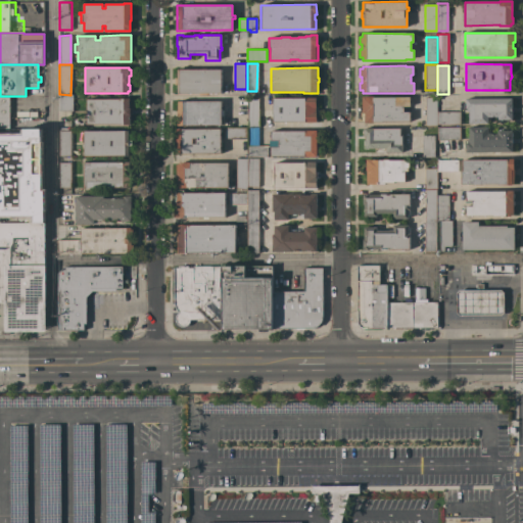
[(221,69),(221,94),(177,94),(178,68),(221,69)]
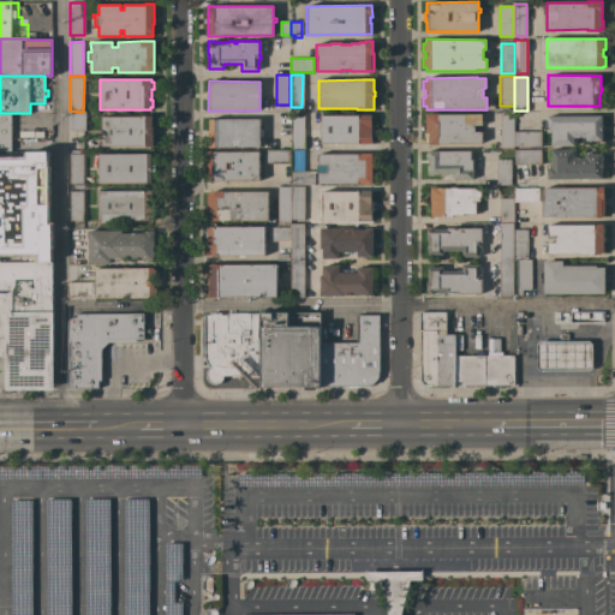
[(85,112),(85,131),(69,130),(69,115),(70,115),(70,111),(83,112),(85,112)]
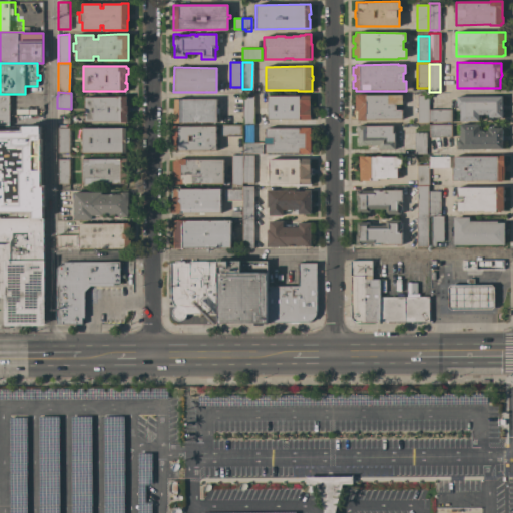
[(0,94),(9,94),(9,125),(10,126),(0,126),(0,94)]
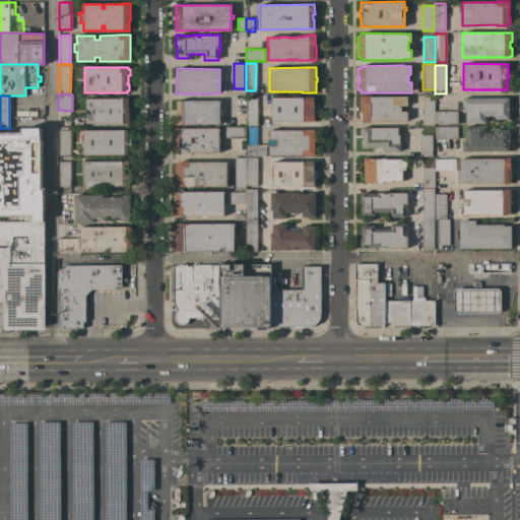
[(406,106),(401,106),(401,112),(407,112),(407,121),(381,121),(372,121),(372,122),(363,122),(363,120),(360,120),(360,95),(370,95),(370,96),(406,96),(406,106)]
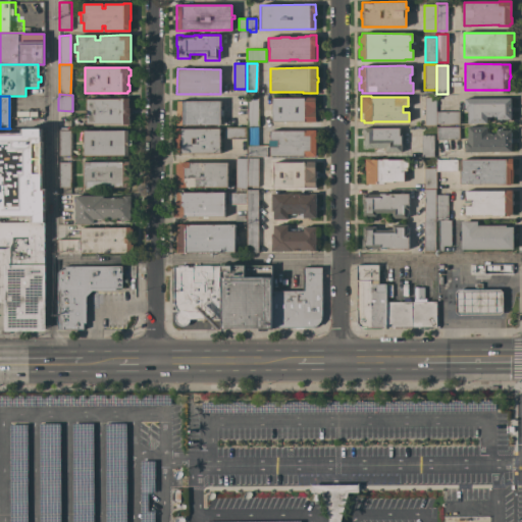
[(314,97),(315,106),(316,106),(316,113),(315,113),(315,121),(272,121),(272,98),(314,97)]
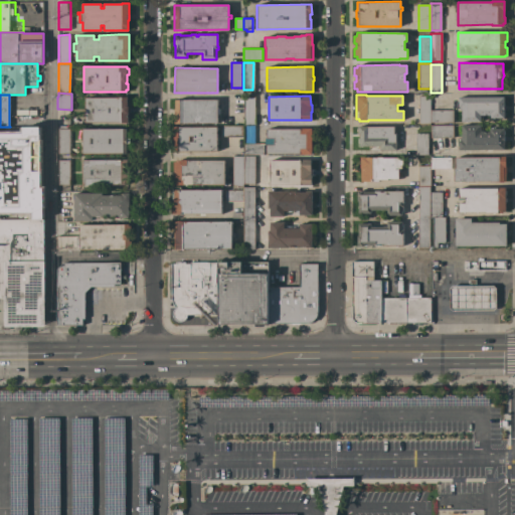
[(418,97),(430,96),(430,124),(418,124),(418,97)]
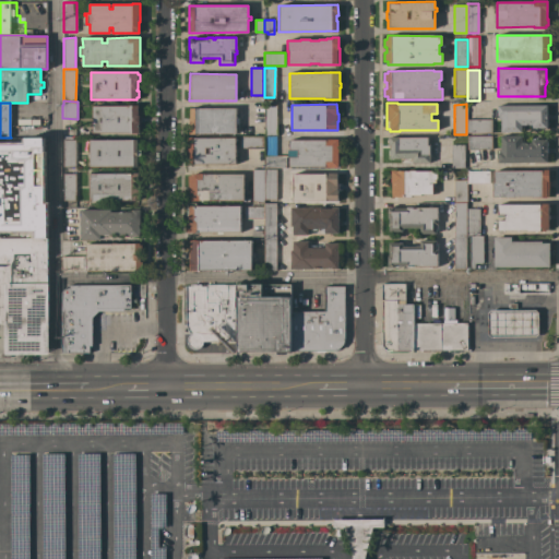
[(130,106),(130,105),(138,105),(138,107),(139,107),(139,115),(138,115),(138,116),(139,116),(139,133),(130,133),(92,133),(92,106),(130,106)]
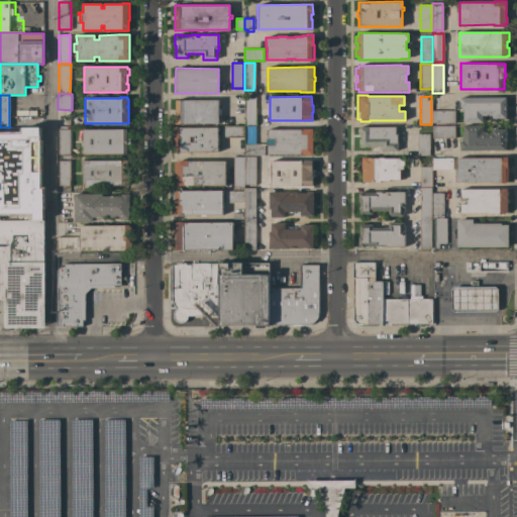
[(244,125),(244,97),(255,97),(255,125),(244,125)]
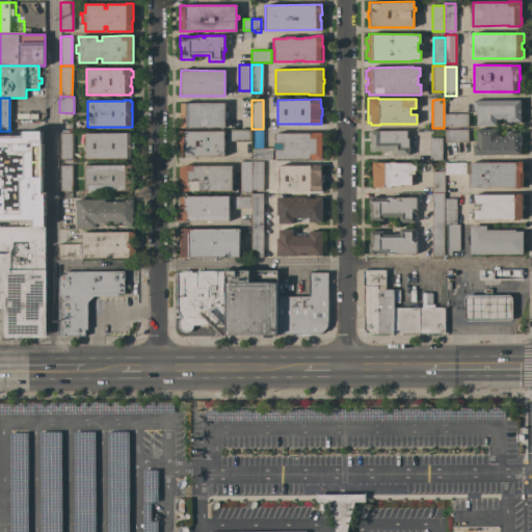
[(521,100),(521,109),(522,109),(522,113),(521,113),(521,114),(522,116),(522,120),(521,120),(521,121),(522,121),(522,122),(521,123),(520,123),(519,122),(506,122),(506,120),(497,120),(497,126),(477,126),(477,113),(475,113),(475,110),(473,110),(473,101),(521,100)]
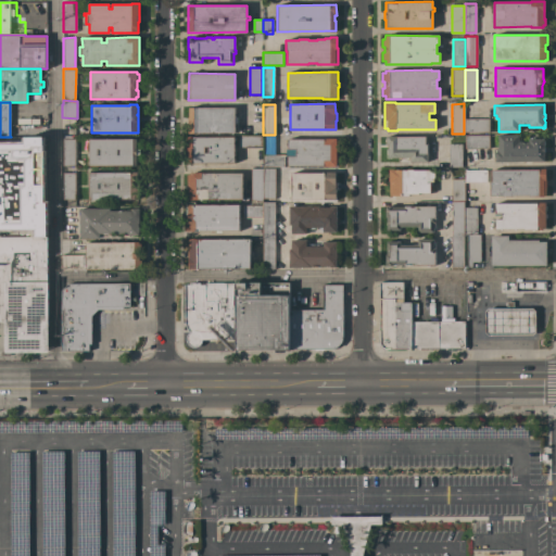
[(235,108),(235,117),(237,117),(237,123),(235,123),(235,134),(188,134),(188,117),(189,117),(189,108),(235,108)]
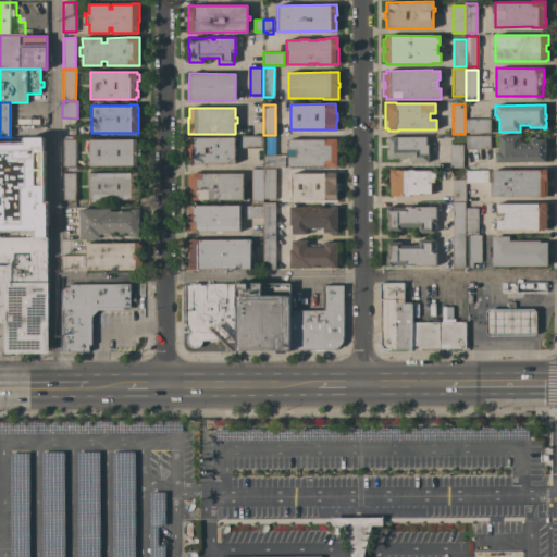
[(490,120),(490,133),(466,133),(466,119),(490,120)]
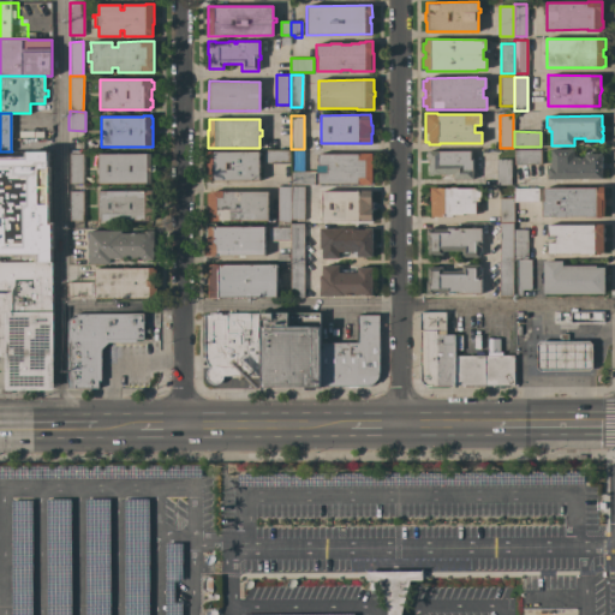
[(288,163),(263,163),(263,149),(288,149),(288,163)]
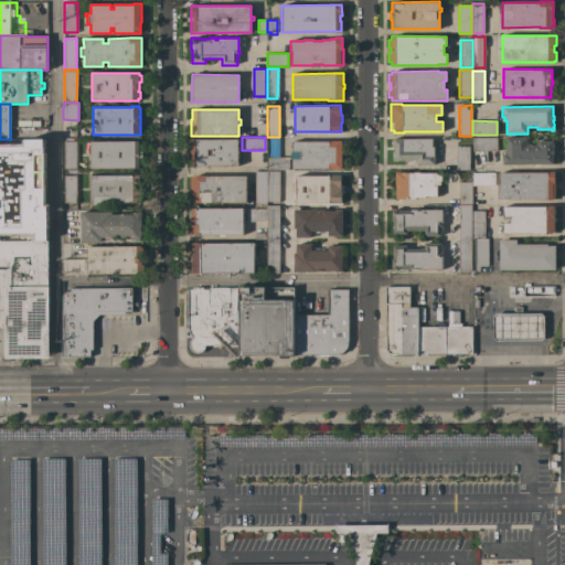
[(497,137),(497,151),(472,151),(472,137),(497,137)]
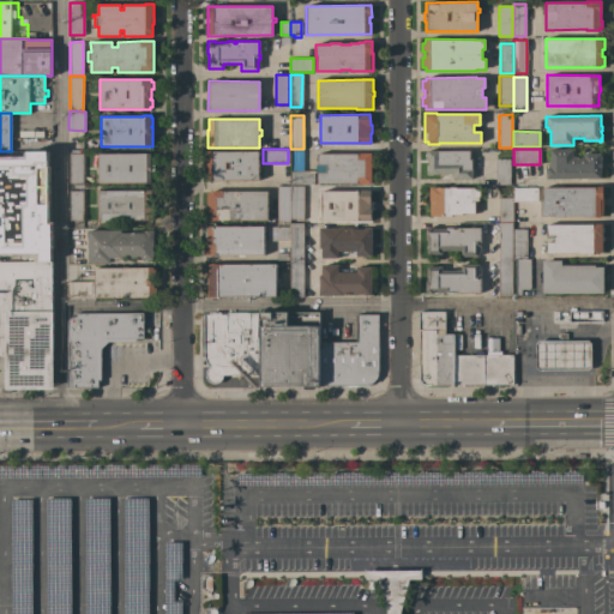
[(0,151),(12,151),(49,150),(50,227),(52,260),(0,260),(0,151)]
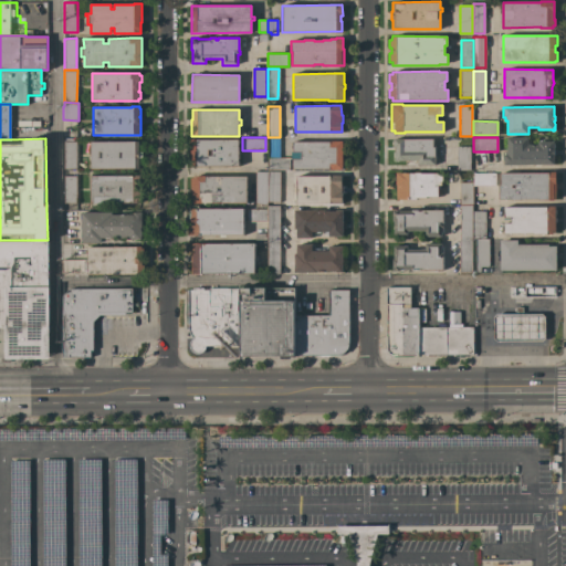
[(64,169),(64,138),(76,138),(76,169),(64,169)]
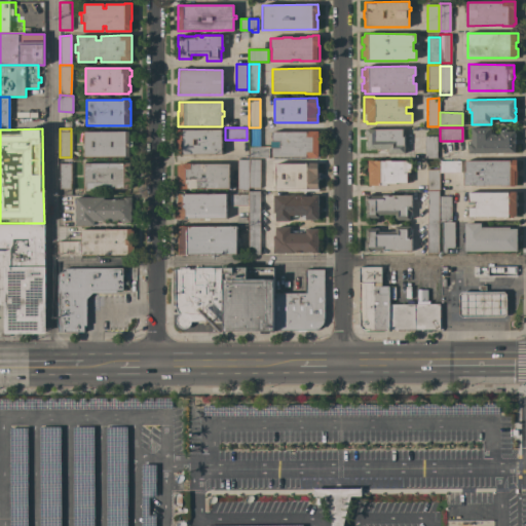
[(403,128),(403,135),(404,135),(404,146),(405,146),(405,153),(388,153),(388,149),(377,149),(367,149),(367,146),(366,146),(366,141),(367,141),(367,137),(366,137),(366,135),(365,135),(365,130),(366,130),(366,128),(403,128)]
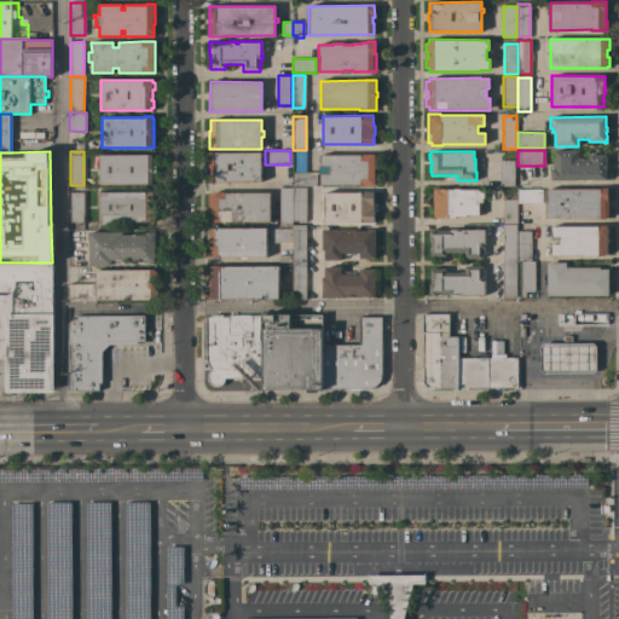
[(553,169),(553,166),(555,166),(555,151),(578,151),(578,155),(580,155),(580,158),(589,158),(589,155),(590,155),(590,154),(595,154),(595,155),(603,155),(605,154),(606,154),(607,155),(606,156),(607,157),(607,161),(606,162),(606,165),(607,165),(607,169),(606,169),(606,180),(550,180),(550,169),(553,169)]
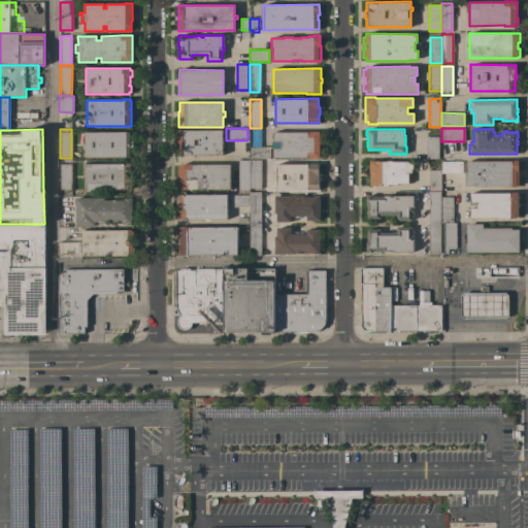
[(222,130),(223,156),(178,156),(178,130),(222,130)]
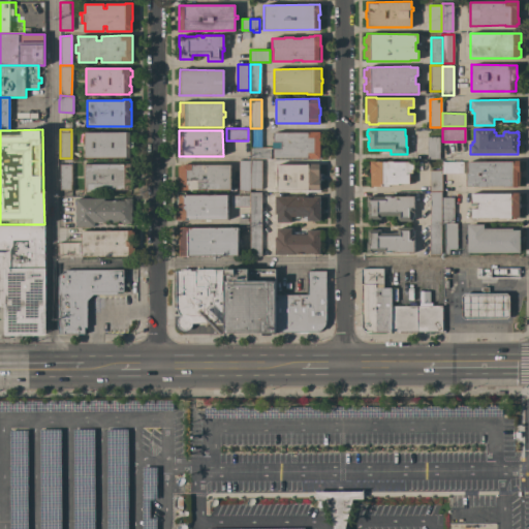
[(270,148),(270,142),(274,142),(274,132),(308,132),(308,131),(320,131),(320,135),(321,135),(321,139),(320,139),(320,142),(321,142),(321,148),(320,148),(320,151),(321,151),(321,155),(320,155),(320,158),(318,158),(318,159),(316,159),(316,158),(311,158),(311,159),(309,159),(308,159),(308,158),(307,158),(307,159),(302,159),(302,158),(301,158),(301,159),(297,159),(297,158),(274,158),(274,149),(271,149),(270,148)]
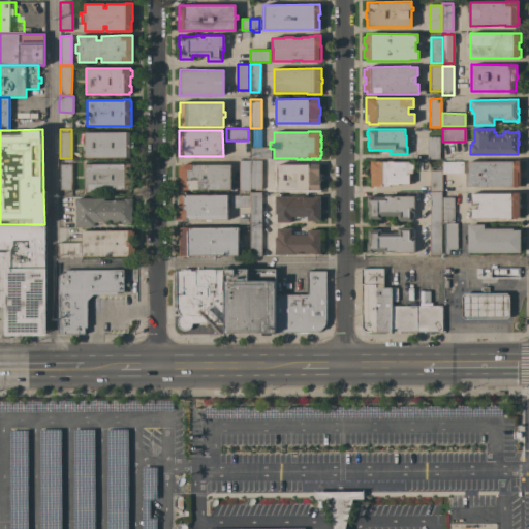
[(130,132),(130,142),(133,142),(133,148),(130,148),(130,158),(85,158),(85,132),(130,132)]
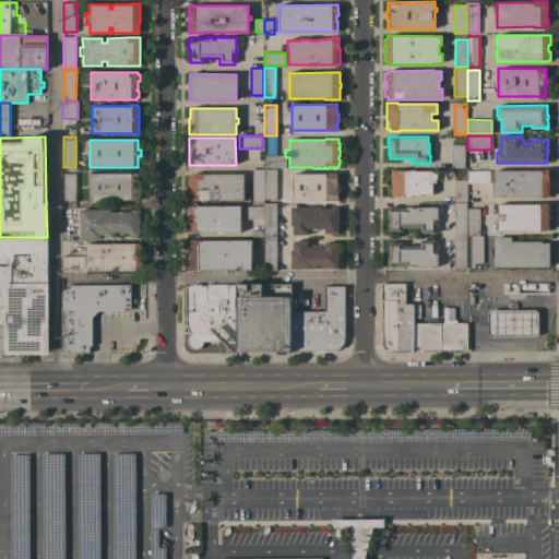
[(464,168),(452,168),(451,144),(464,143),(464,168)]
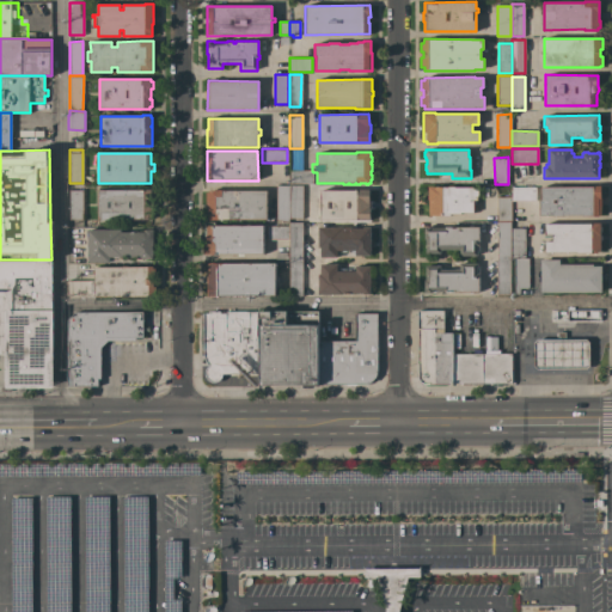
[(313,172),(313,184),(289,184),(289,171),(312,171),(313,172)]
